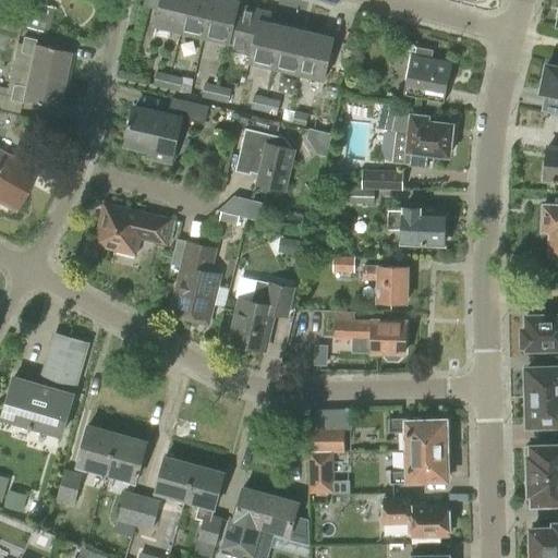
[(179,33),(186,0),(144,0),(143,7),(158,11),(155,26),(179,33)]
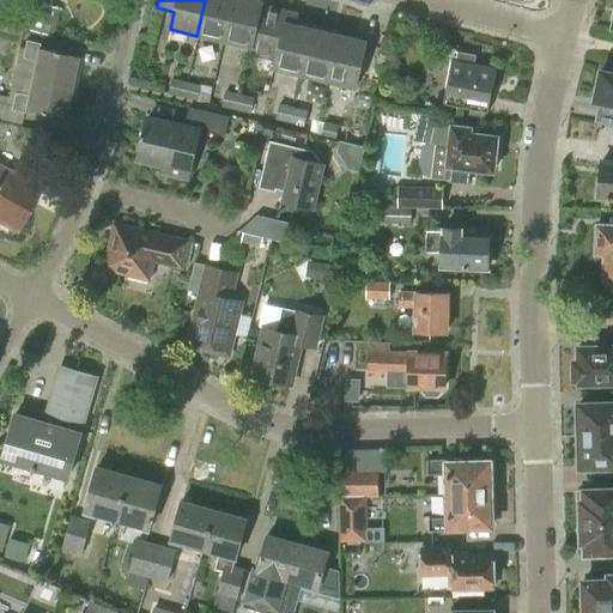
[(205,0),(196,36),(224,42),(232,0),(205,0)]
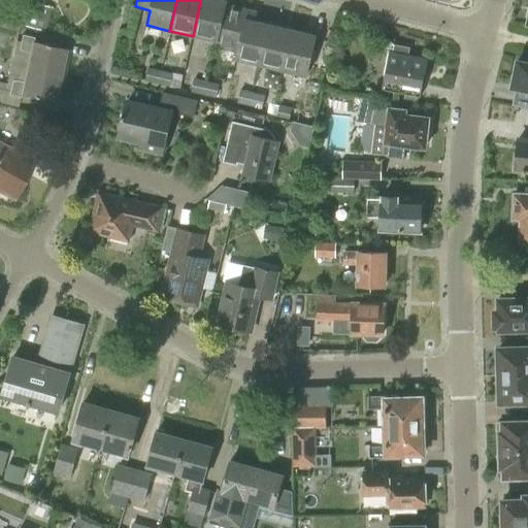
[(225,1),(221,0),(200,0),(193,36),(216,41),(224,4),(226,4),(227,1),(225,1)]
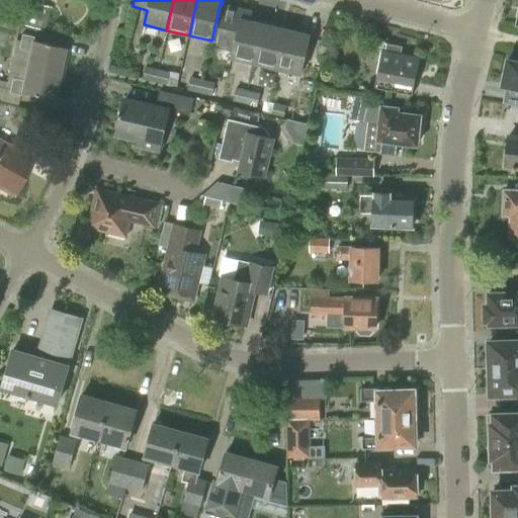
[(22,24),(42,30),(49,8),(28,3),(22,24)]
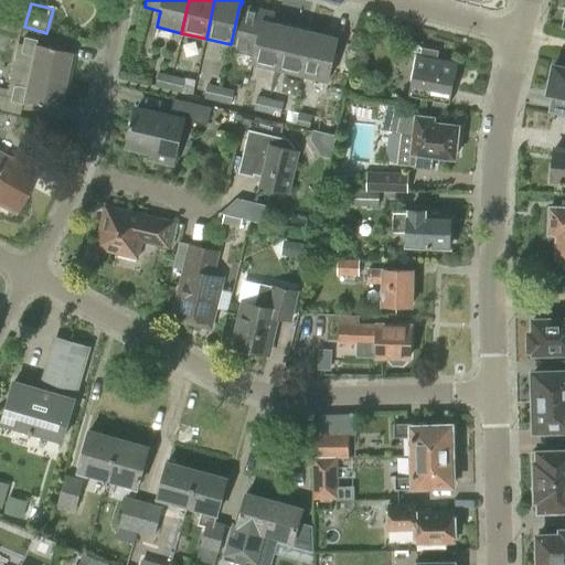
[(240,4),(231,44),(230,51),(254,56),(265,10),(242,4),(240,4)]
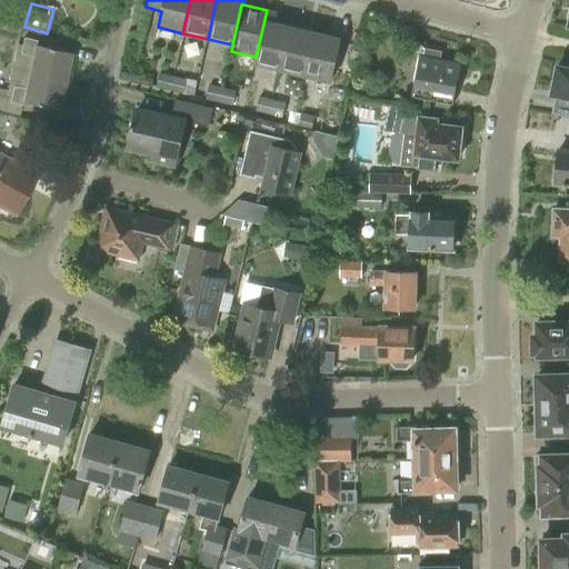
[(255,65),(279,70),(289,27),(273,23),(276,12),(267,10),(256,57),(255,65)]
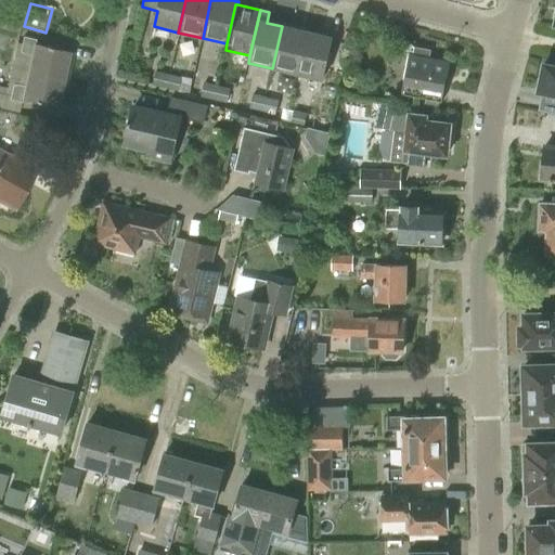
[(272,68),(296,75),(306,31),(282,26),(272,68)]
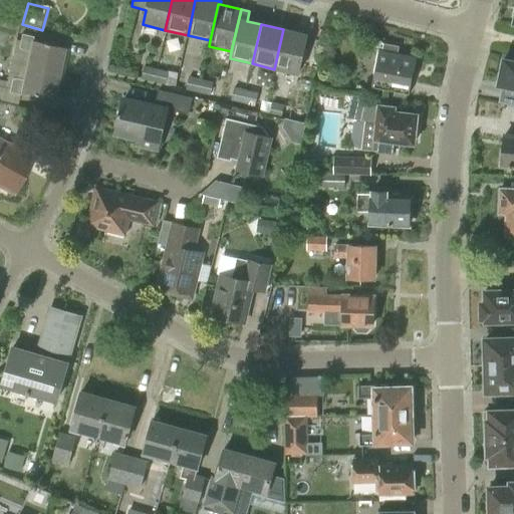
[(283,29),(274,69),(298,74),(307,35),(283,29)]
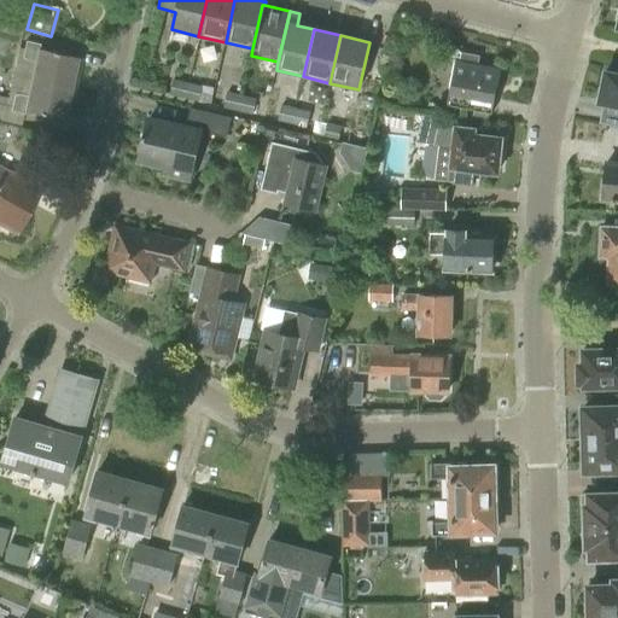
[(18,47),(12,79),(74,92),(79,70),(74,69),(76,58),(36,50),(38,44),(25,41),(24,50),(18,47)]
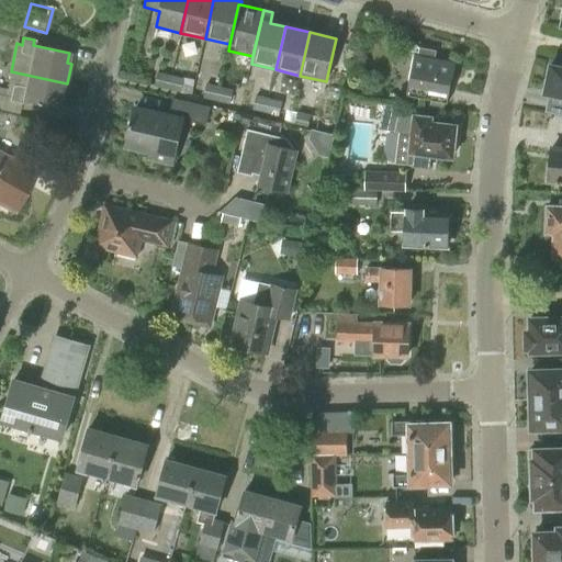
[(419,48),(418,57),(414,56),(408,82),(406,97),(447,104),(449,90),(454,64),(435,59),(436,52),(419,48)]
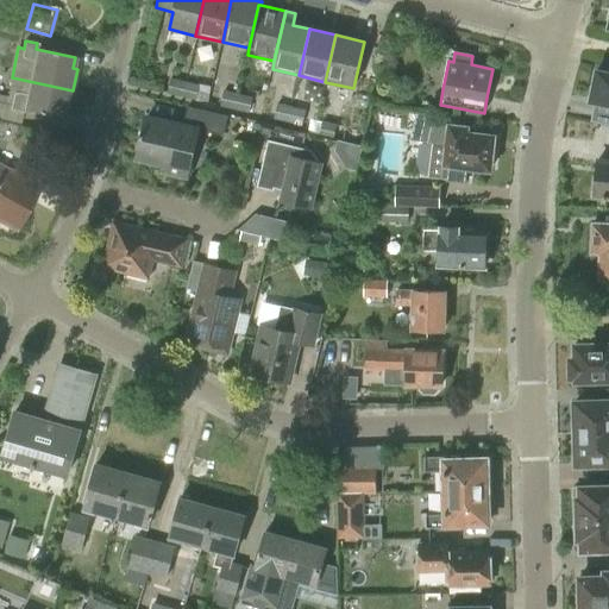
[(608,105),(608,74),(596,71),(590,101),(608,105)]
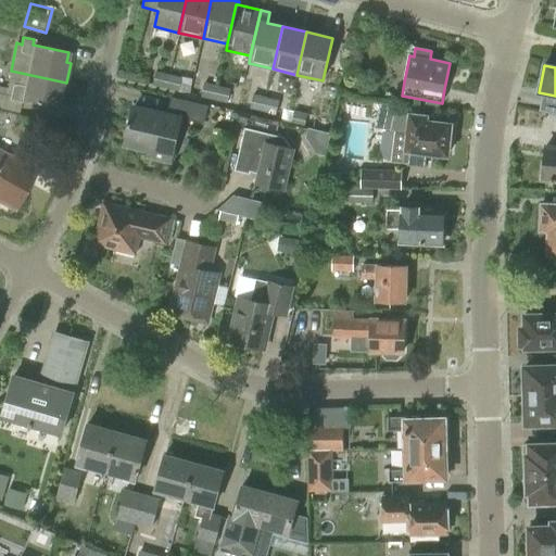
[(66,83),(11,71),(7,88),(0,86),(0,108),(19,112),(22,98),(57,105),(59,96),(63,97),(66,83)]
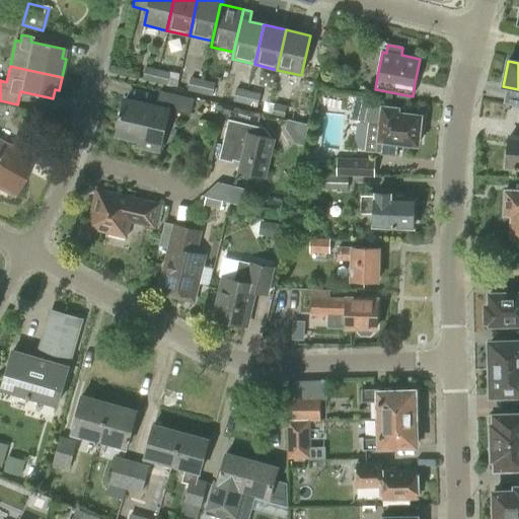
[(143,80),(154,83),(157,70),(145,68),(143,80)]
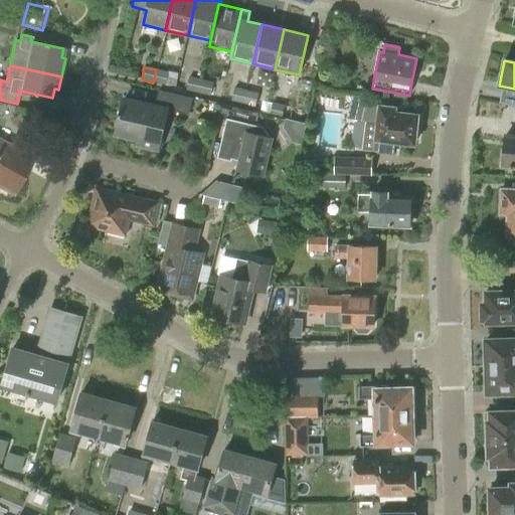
[(156,69),(153,82),(165,84),(168,72),(156,69)]
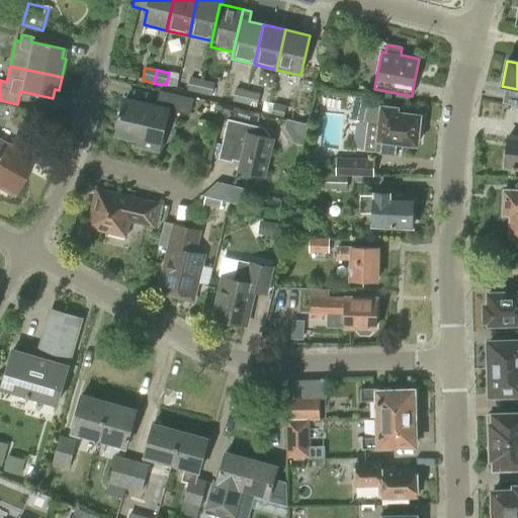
[(187,91),(199,93),(202,80),(190,78),(187,91)]
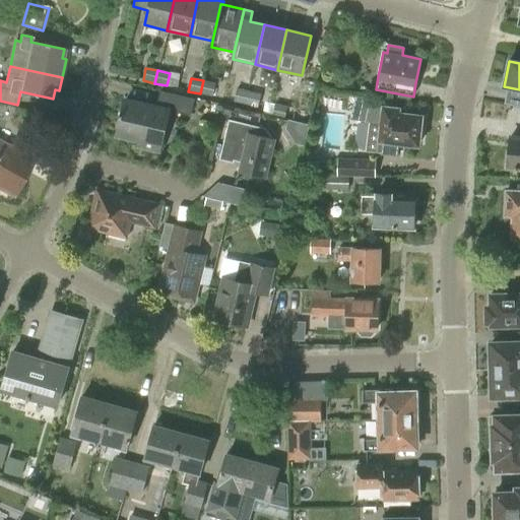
[(203,80),(200,93),(212,96),(215,83),(203,80)]
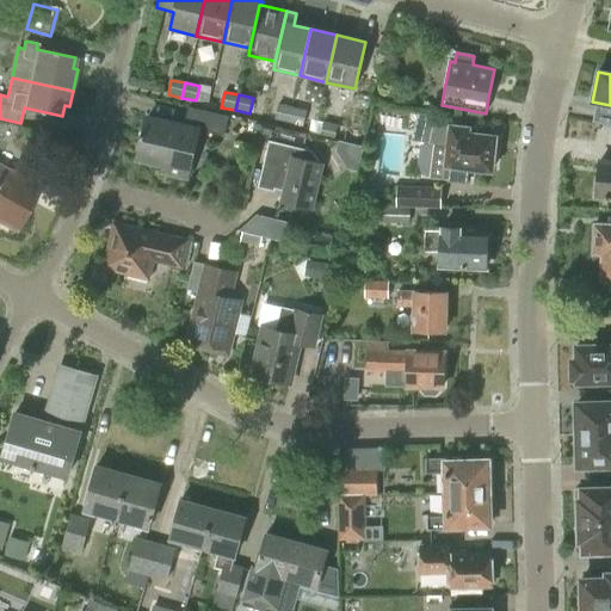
[(275,119),(288,123),(291,107),(277,104),(275,119)]
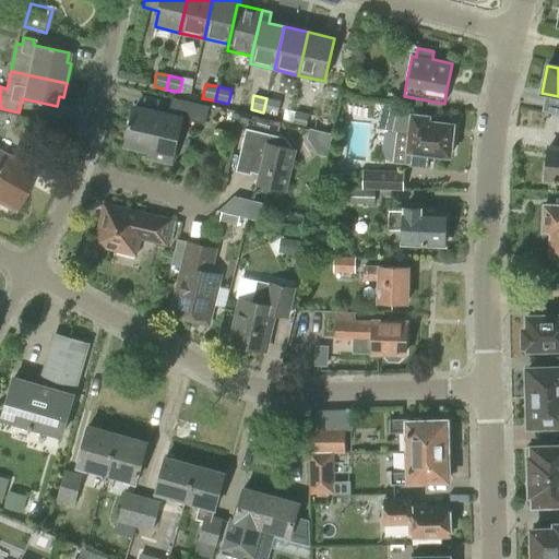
[(169,115),(135,107),(132,122),(130,122),(130,127),(131,127),(127,146),(152,152),(150,158),(171,163),(181,119),(205,125),(210,107),(173,98),(169,115)]
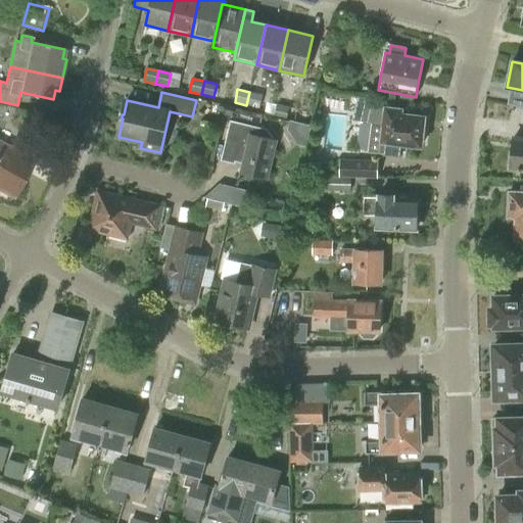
[(249,92),(246,105),(259,108),(263,95),(249,92)]
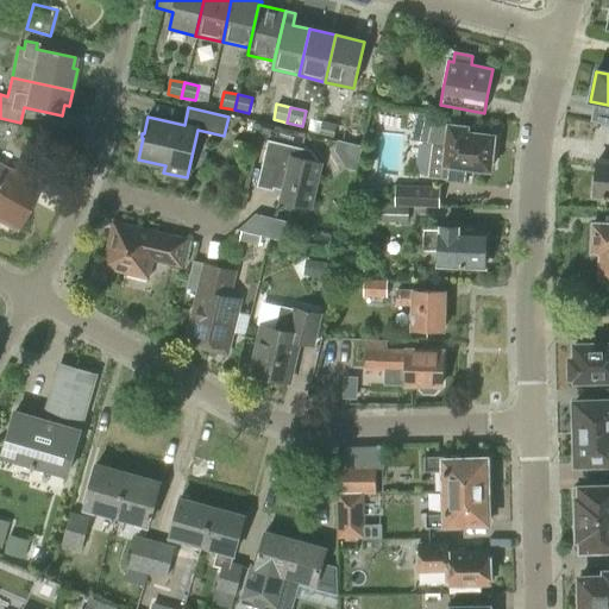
[(450,126),(429,123),(431,114),(416,110),(409,140),(432,144),(428,177),(446,180),(446,181),(465,183),(466,168),(489,170),(494,137),(466,133),(466,129),(450,126)]
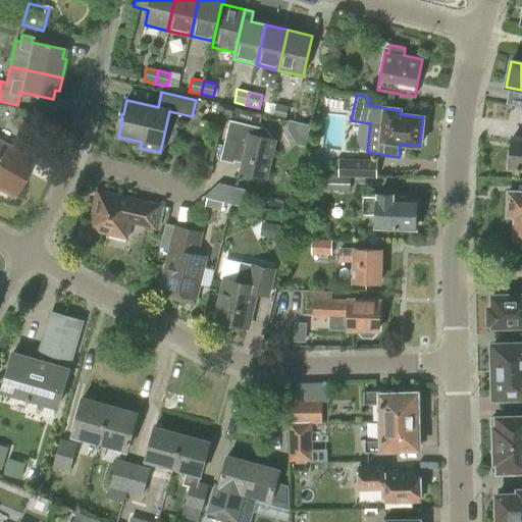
[(290,107),(276,104),(273,116),(286,119),(290,107)]
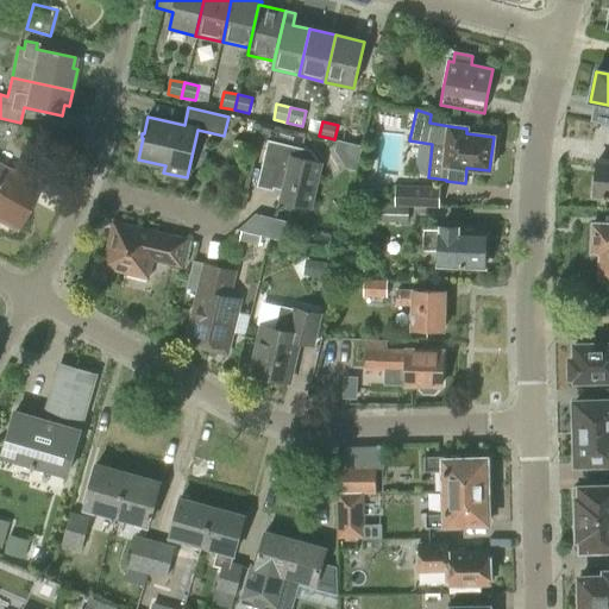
[(346,140),(341,163),(362,167),(365,144),(346,140)]
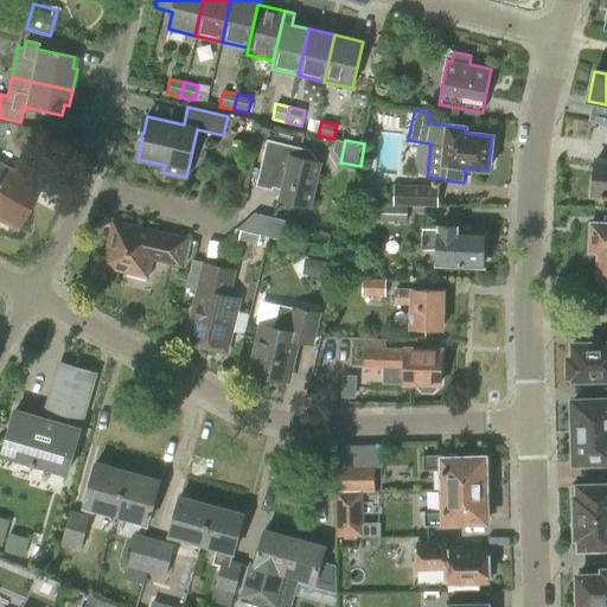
[(281,196),(286,204),(311,210),(321,164),(317,163),(310,151),(267,141),(256,187),(273,191),(274,184),(282,186),(281,196)]
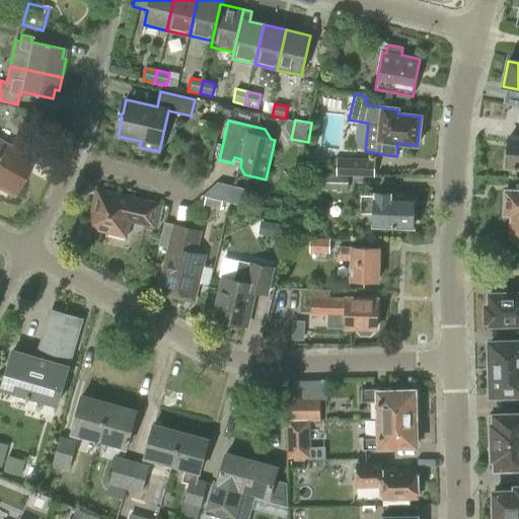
[(0,141),(0,189),(13,197),(40,149),(16,136),(10,147),(0,141)]
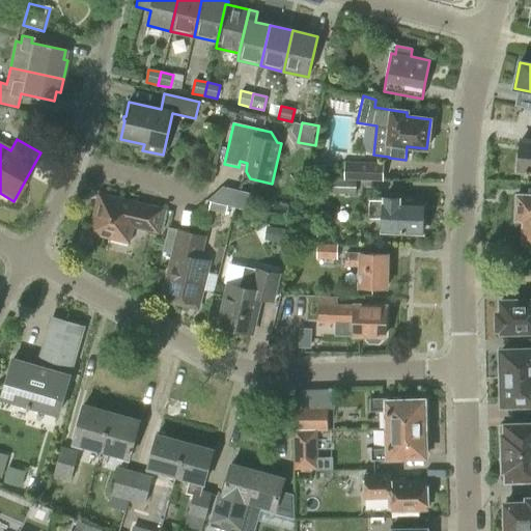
[(530,141),(521,140),(518,172),(530,173),(530,141)]
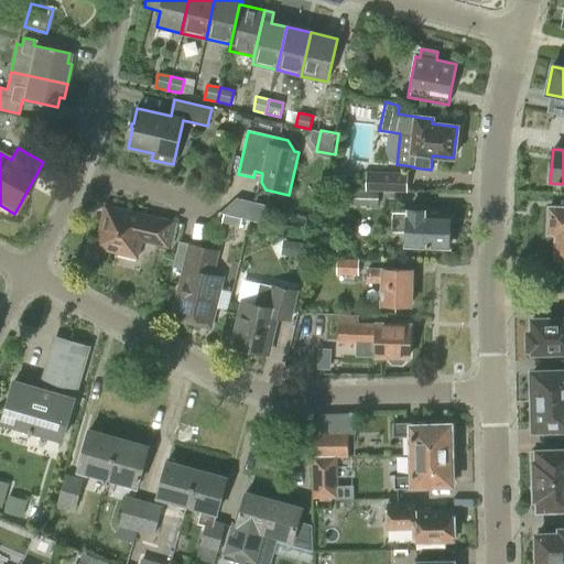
[(366,172),(366,192),(407,193),(408,173),(366,172)]
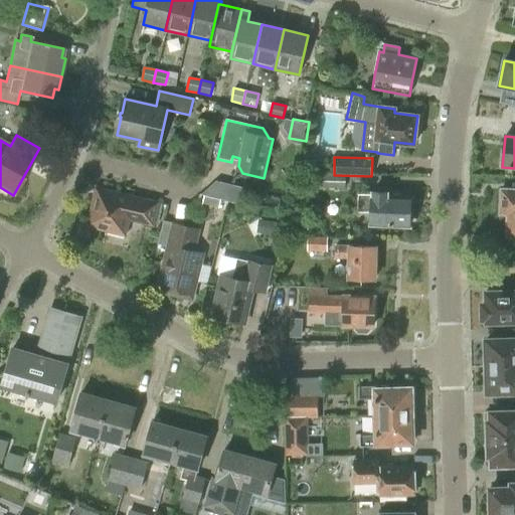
[(308,187),(345,189),(346,176),(308,175),(308,187)]
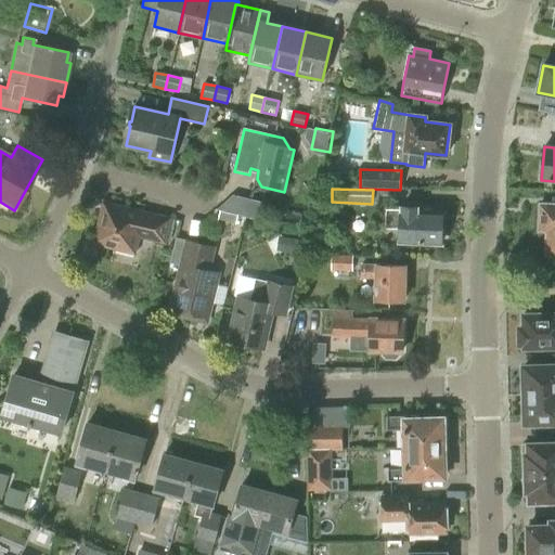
[(261,216),(266,201),(231,191),(227,206),(261,216)]
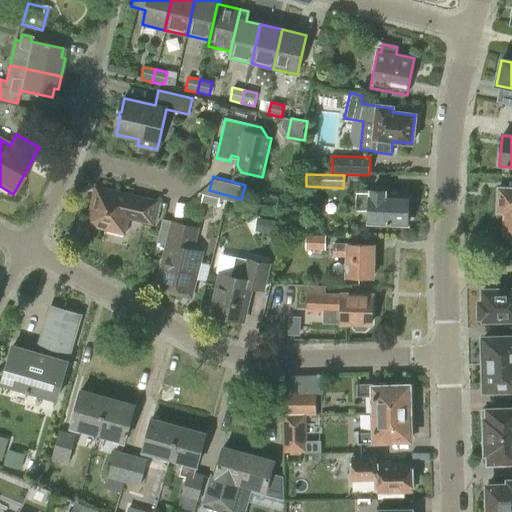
[(511,183),(510,184),(510,189),(498,189),(497,214),(504,214),(504,224),(511,224),(511,183)]
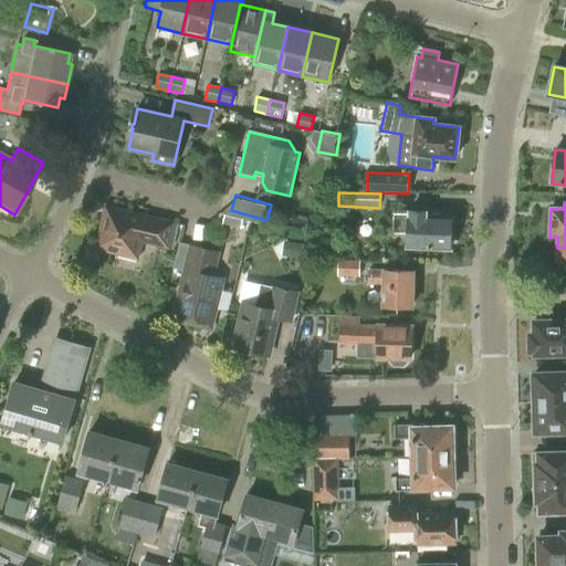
[(114,216),(104,212),(95,250),(117,255),(118,250),(139,255),(143,243),(168,250),(175,223),(148,217),(116,209),(114,216)]
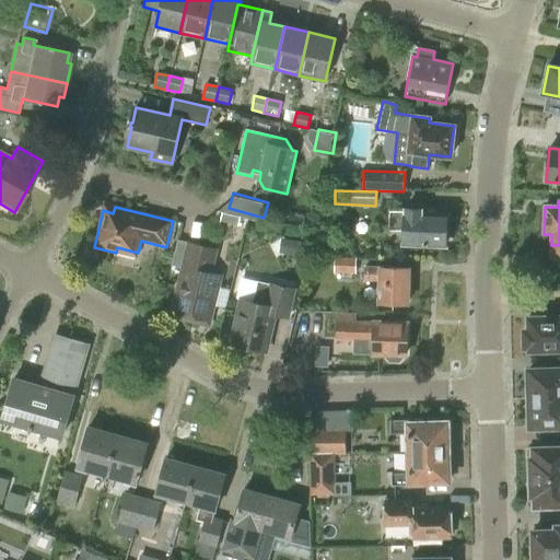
[(421,214),(421,210),(388,209),(387,231),(405,232),(404,244),(445,246),(446,214),(421,214)]
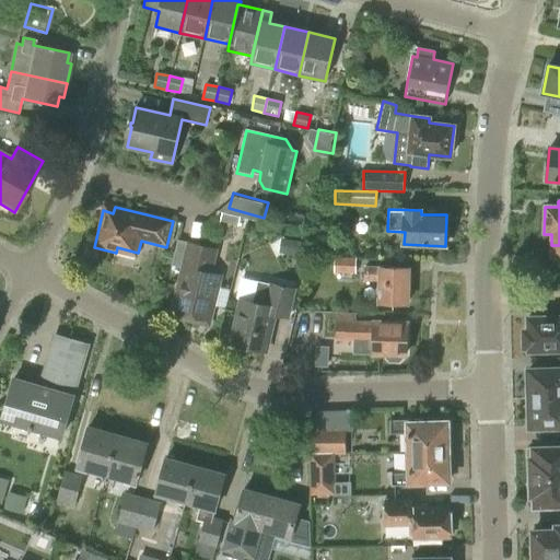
[(240,218),(221,213),(220,221),(237,225),(240,218)]
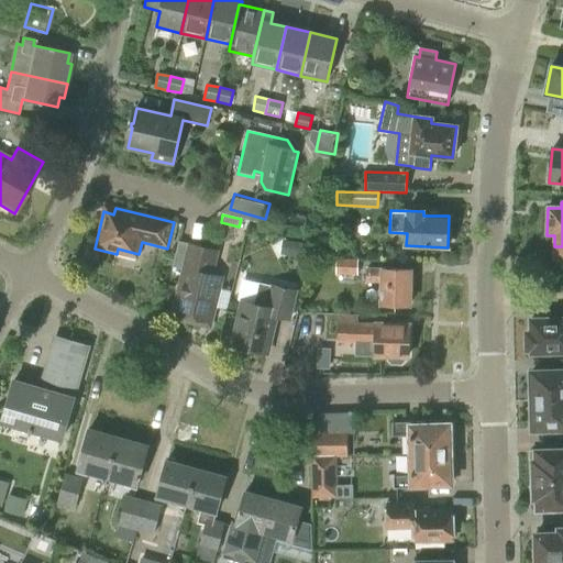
[(283,240),(280,252),(302,256),(305,243),(283,240)]
